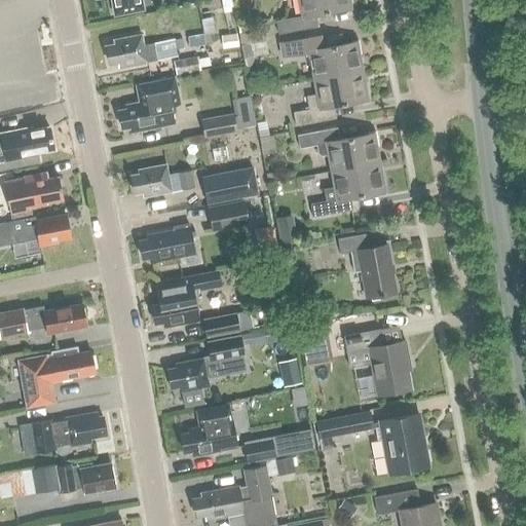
[(112,0),(115,13),(141,8),(139,0),(112,0)]
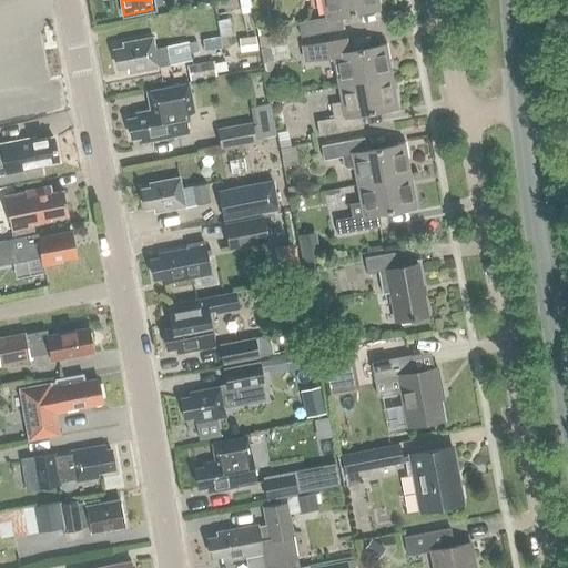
[(378,9),(376,0),(323,0),(327,17),(300,22),(302,36),(344,28),(342,16),(378,9)]
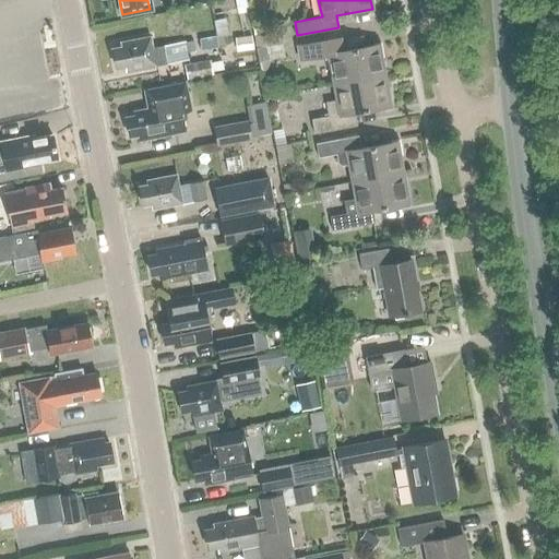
[(241,50),(254,49),(252,33),(239,35),(241,50)]
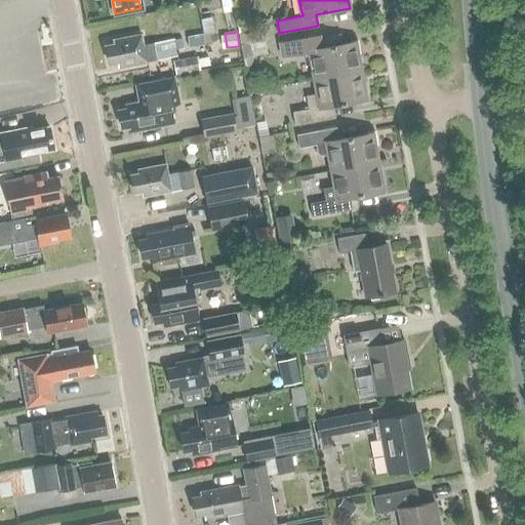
[(153,44),(142,46),(139,34),(113,39),(114,45),(106,46),(109,65),(117,63),(118,67),(156,59),(153,44)]
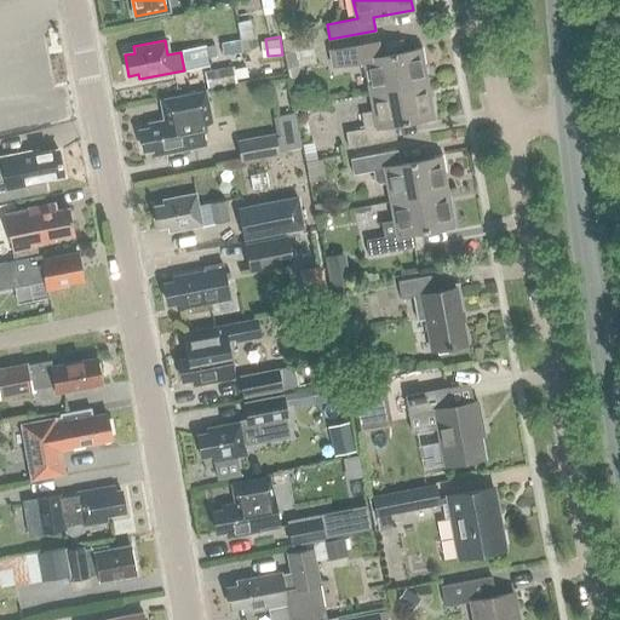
[(365,61),(371,95),(428,84),(420,49),(380,56),(378,44),(332,52),(334,67),(365,61)]
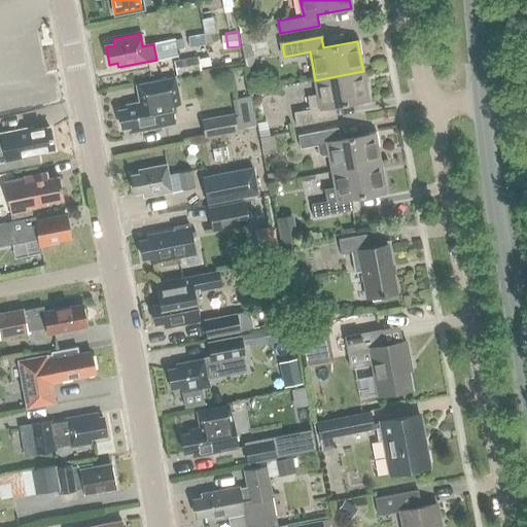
[(153,44),(156,60),(177,56),(174,40),(153,44)]
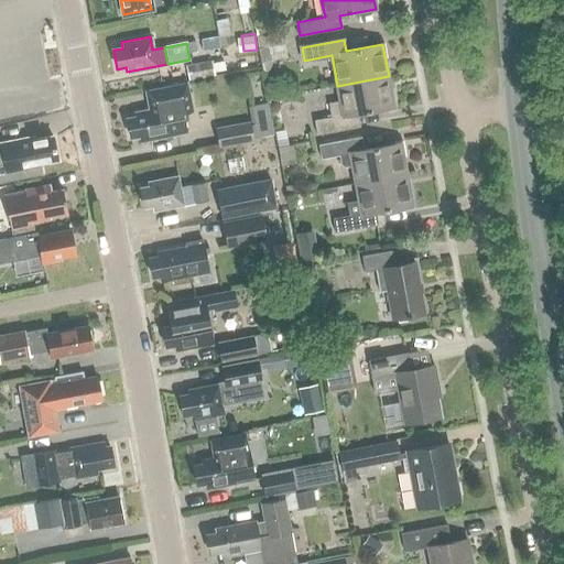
[(262,72),(268,71),(269,69),(270,67),(271,66),(271,64),(271,62),(271,61),(269,47),(258,50),(262,72)]
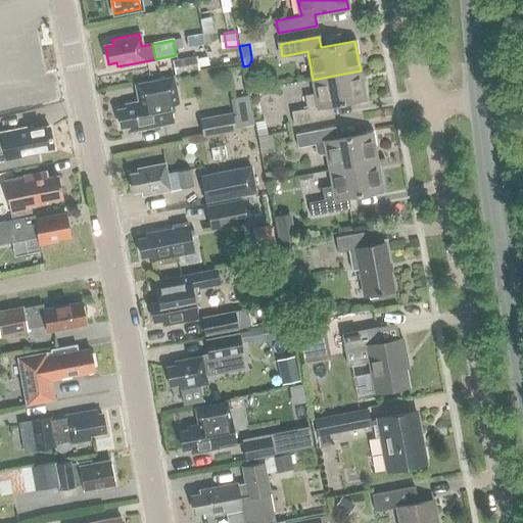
[(172,60),(175,74),(199,68),(197,55),(172,60)]
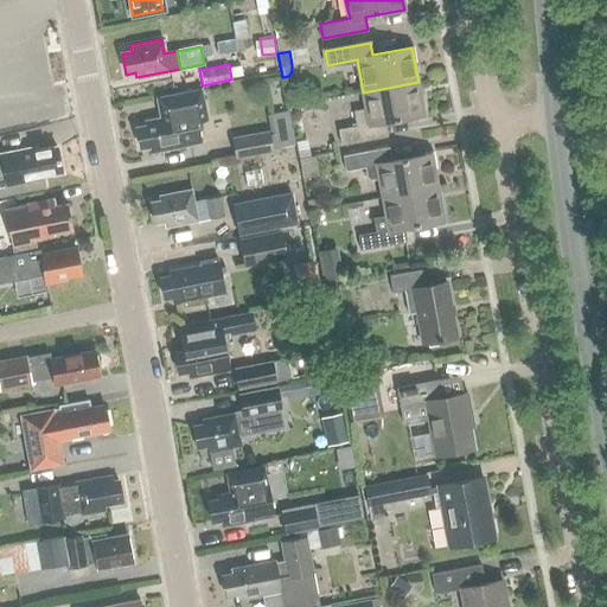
[(425,116),(419,82),(363,93),(365,109),(355,112),(357,126),(339,129),(342,145),(387,136),(384,123),(425,116)]
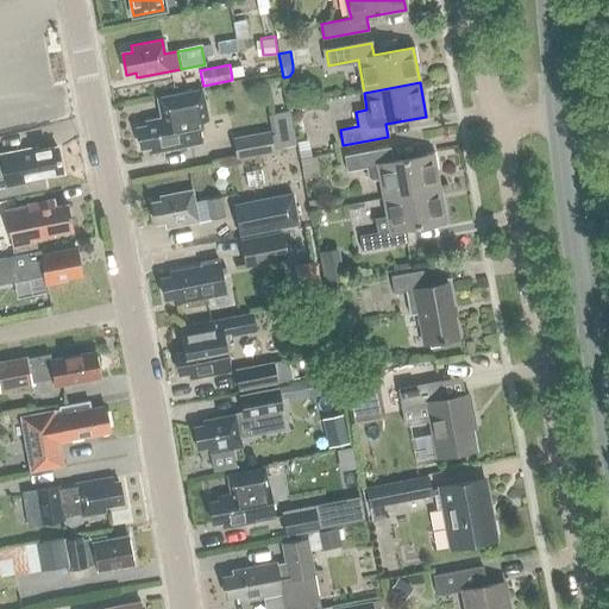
[(159,99),(163,118),(146,121),(146,126),(137,127),(142,149),(151,148),(152,154),(201,144),(195,113),(206,111),(201,92),(159,99)]
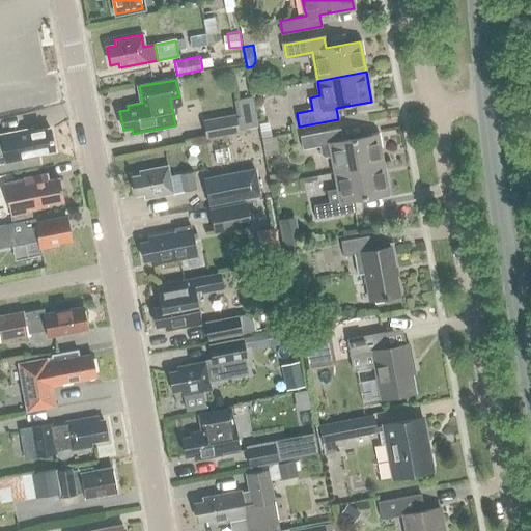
[(233,102),(235,113),(239,131),(258,128),(252,98),(233,102)]
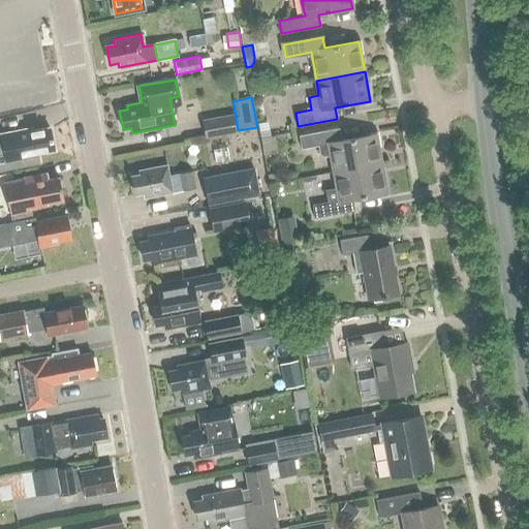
[(206,137),(230,132),(238,131),(238,130),(235,113),(203,119),(206,137)]
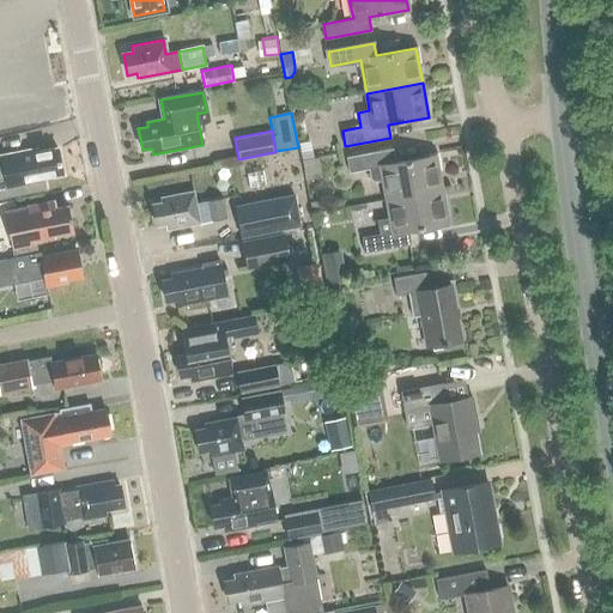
[(0,198),(44,189),(42,178),(62,175),(56,149),(37,152),(36,150),(1,156),(1,157),(0,157),(0,198)]
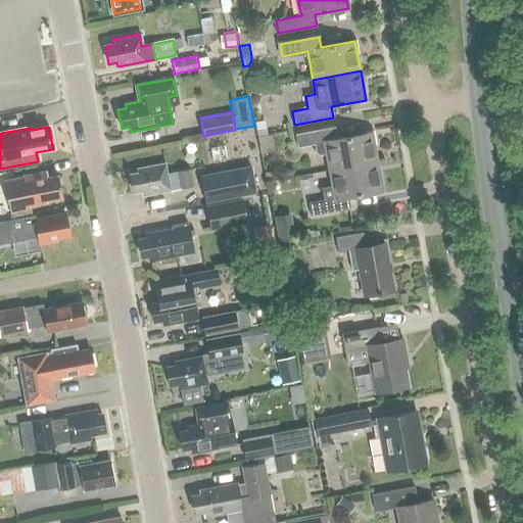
[(329,171),(378,161),(372,133),(337,140),(334,127),(296,134),(298,147),(315,144),(316,153),(320,155),(326,154),(329,171)]
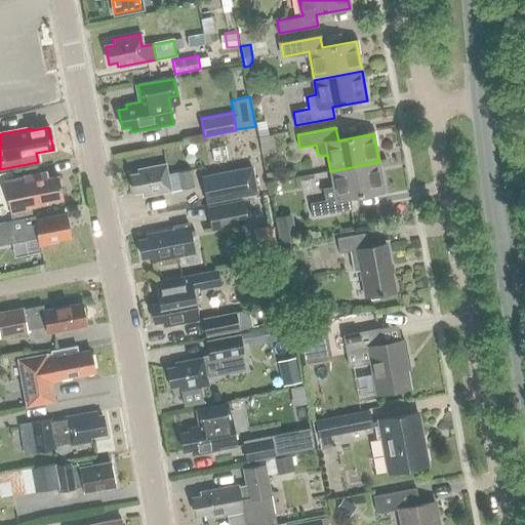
[(327,202),(311,205),(314,217),(353,209),(350,197),(385,190),(379,164),(379,162),(330,171),(333,187),(324,189),(327,202)]
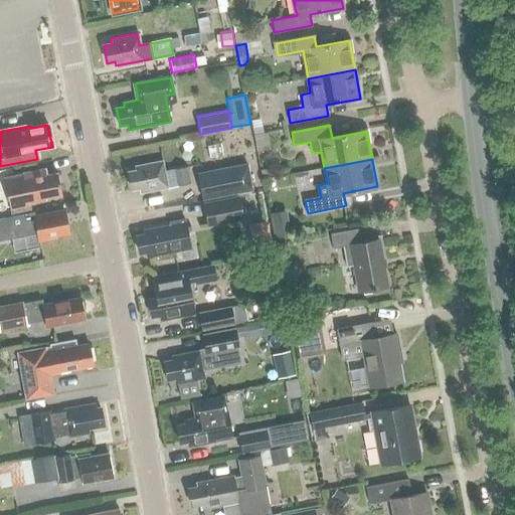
[(164,170),(162,161),(135,166),(136,169),(127,171),(131,189),(139,187),(140,192),(189,182),(185,166),(164,170)]
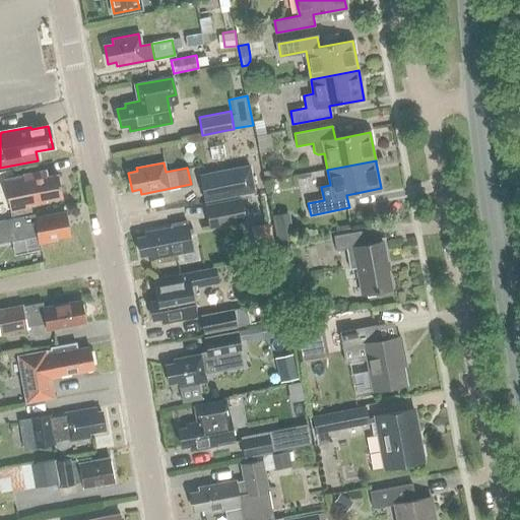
[(249,165),(199,174),(204,200),(254,191),(249,165)]
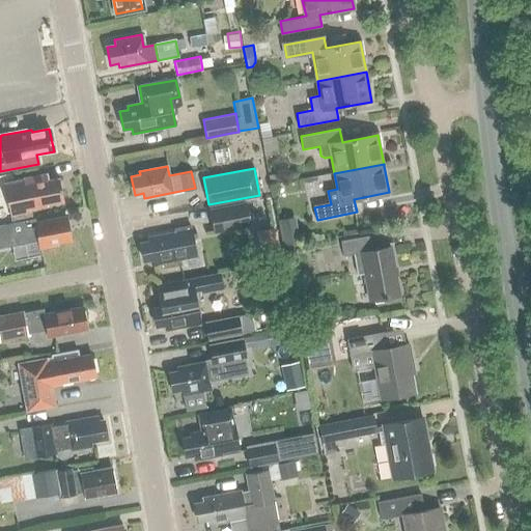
[(21,180),(2,185),(9,220),(29,217),(28,208),(45,205),(45,204),(61,200),(56,178),(46,180),(45,174),(21,179),(21,180)]
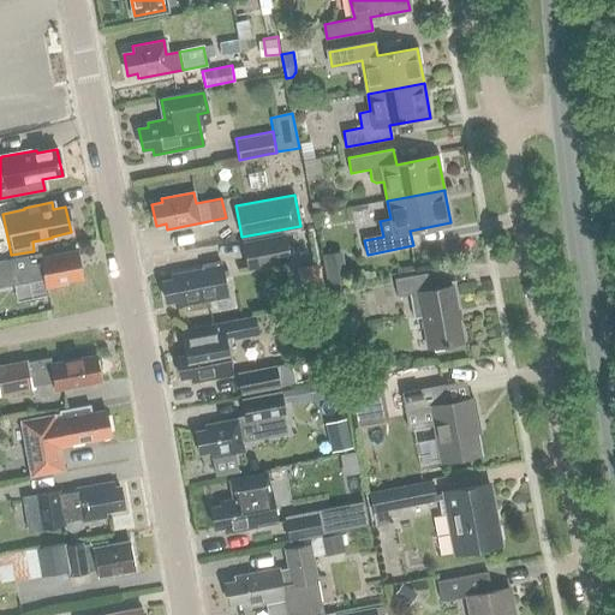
[(284,233),(243,242),(248,269),(288,261),(284,233)]
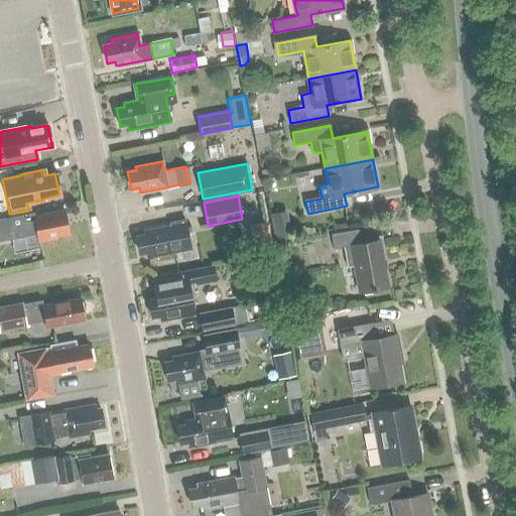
[(5,218),(0,218),(0,241),(11,240),(10,233),(35,228),(38,243),(55,239),(55,236),(68,234),(63,212),(33,218),(32,212),(5,218)]
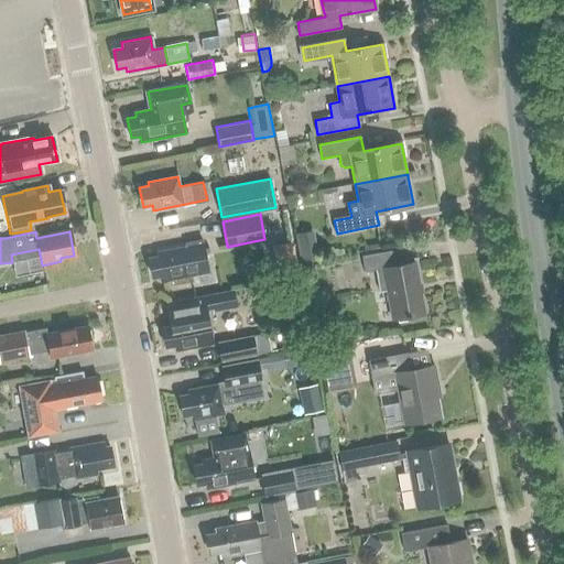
[(148,257),(151,278),(160,275),(161,281),(207,273),(201,240),(184,243),(184,247),(155,251),(156,256),(148,257)]
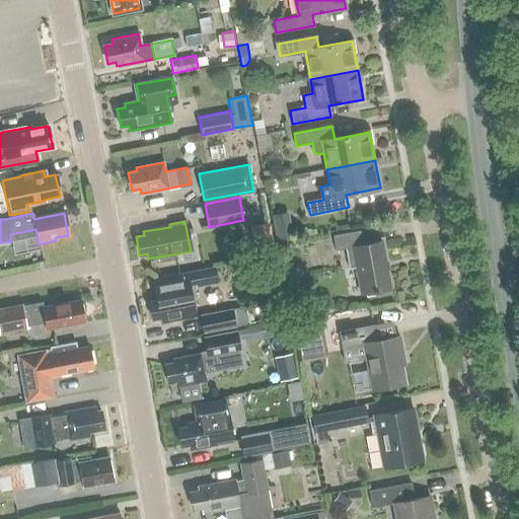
[(365,244),(362,229),(334,234),(336,249),(346,247),(349,269),(358,267),(362,293),(391,288),(382,241),(365,244)]
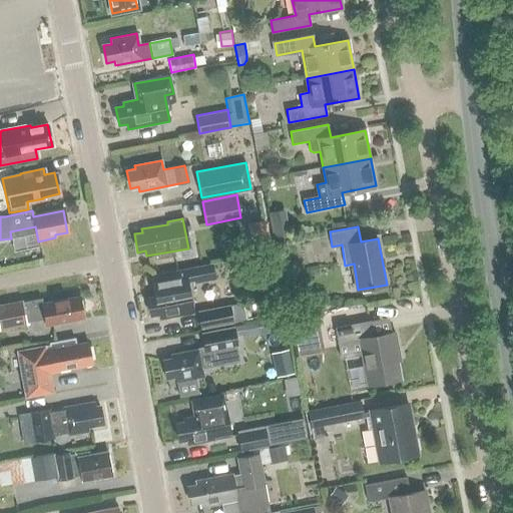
[(246,262),(251,288),(278,283),(273,258),(246,262)]
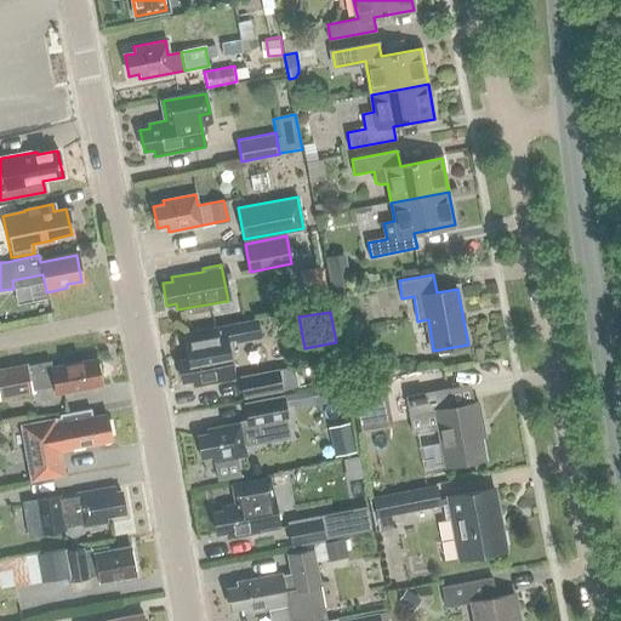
[(182,334),(186,355),(187,358),(177,359),(181,381),(187,380),(188,386),(228,379),(232,342),(258,337),(255,319),(182,334)]
